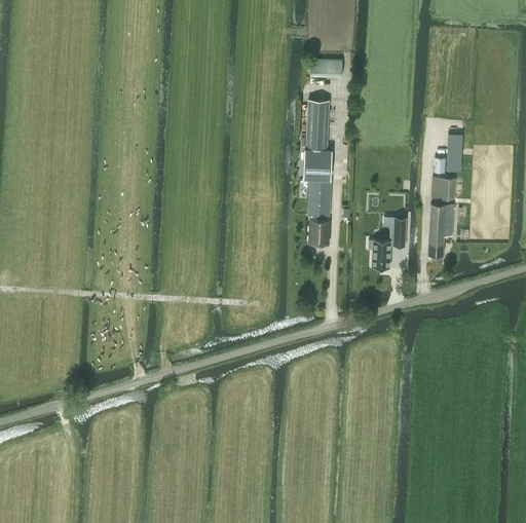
[(342,60),(310,60),(310,77),(342,78),(342,60)]
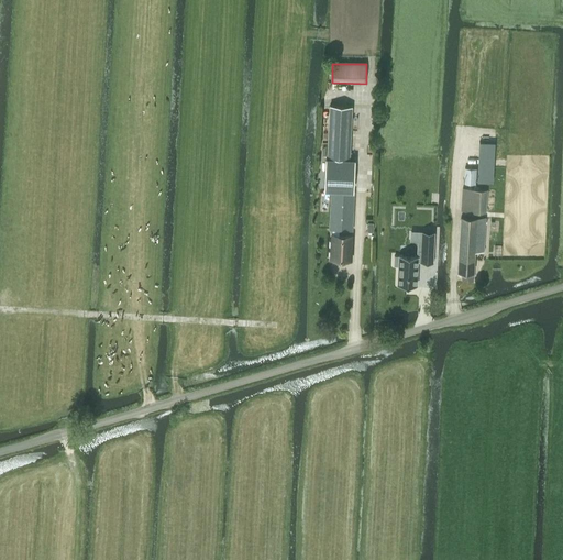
[(331,109),(327,191),(352,193),(354,161),(348,160),(351,110),(331,109)]
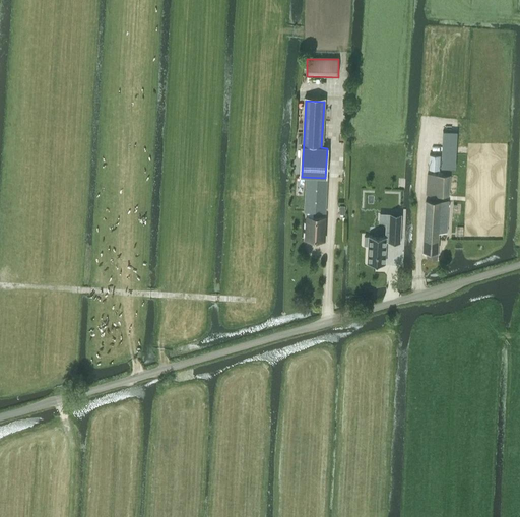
[(443,135),(442,169),(454,170),(456,136),(443,135)]
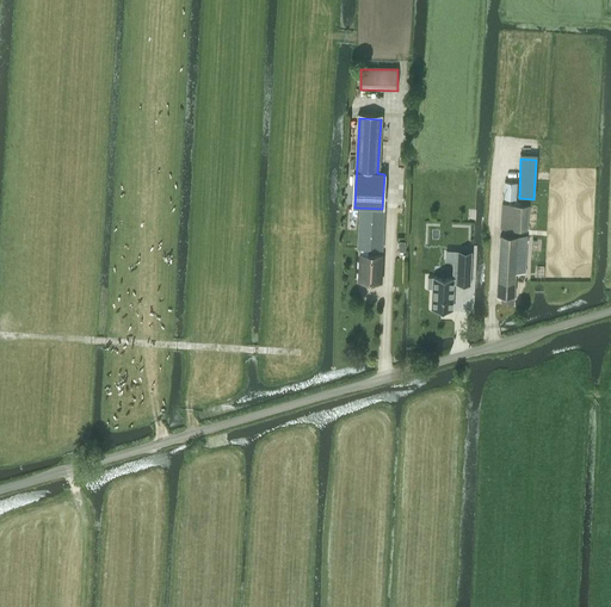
[(504,184),(503,200),(516,202),(517,185),(504,184)]
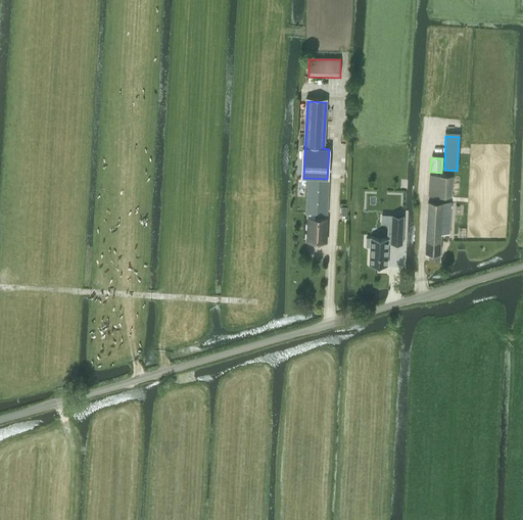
[(458,199),(460,179),(430,178),(428,198),(458,199)]
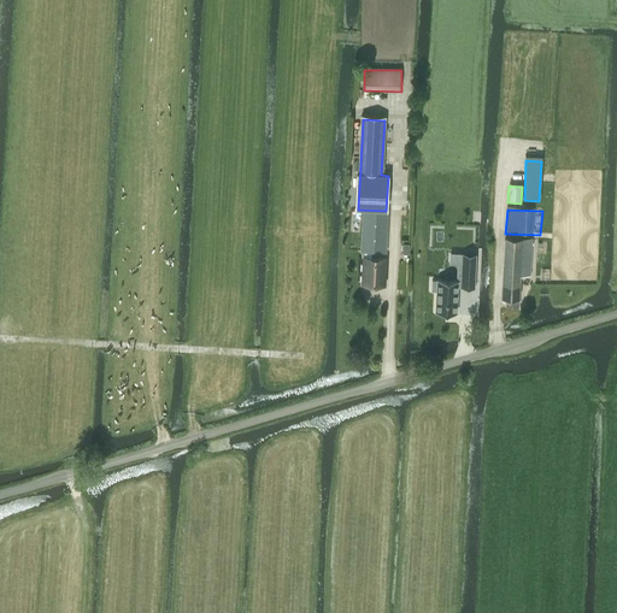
[(386,255),(388,212),(364,211),(362,253),(386,255)]
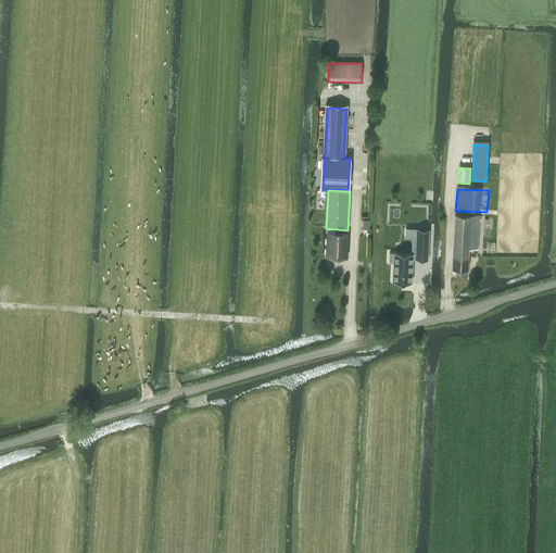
[(477,250),(479,217),(475,217),(475,216),(471,216),(471,217),(455,216),(452,271),(456,271),(456,278),(467,278),(468,250),(477,250)]
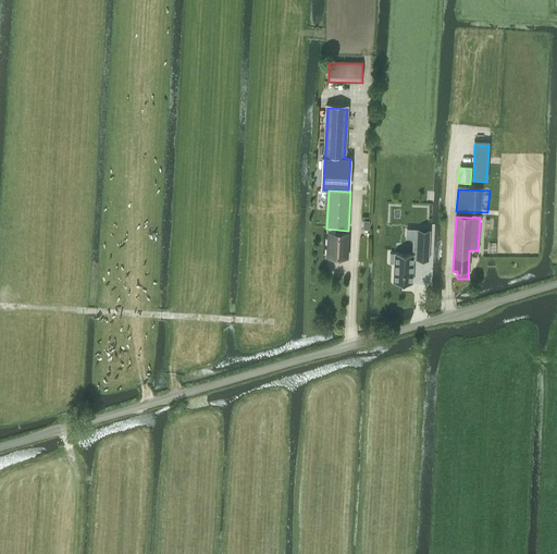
[(430,233),(418,232),(416,261),(429,262),(430,233)]
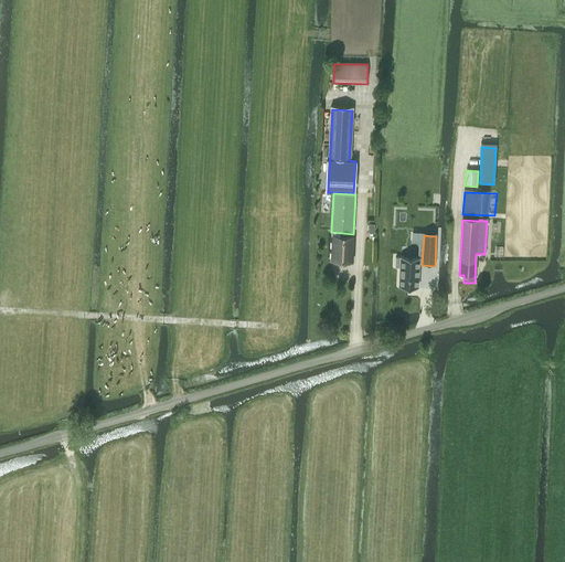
[(352,254),(353,239),(332,237),(331,263),(349,263),(349,254),(352,254)]
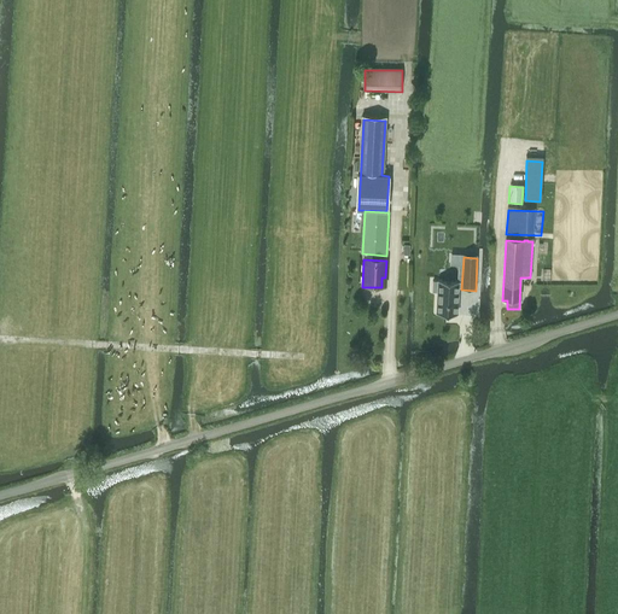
[(458,315),(459,290),(459,284),(458,284),(437,282),(437,284),(432,284),(432,288),(432,292),(432,294),(437,294),(436,315),(458,315)]
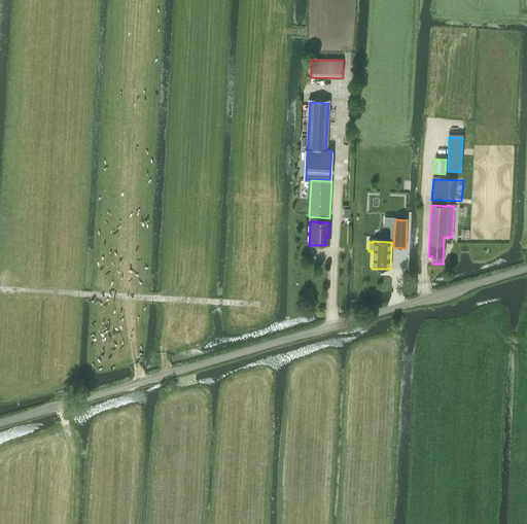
All buildings are outlined.
